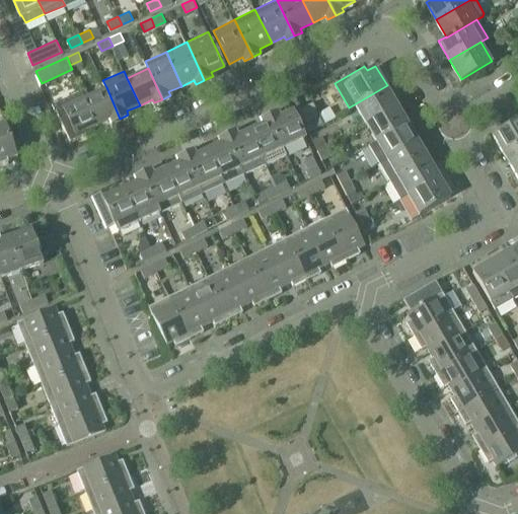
[(356,103),(367,122),(397,103),(387,85),(356,103)]
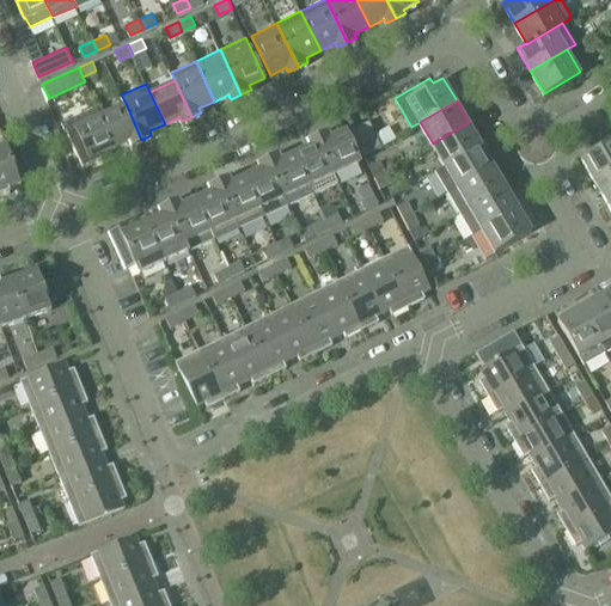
[(126,103),(101,115),(115,146),(130,140),(132,144),(141,140),(126,103)]
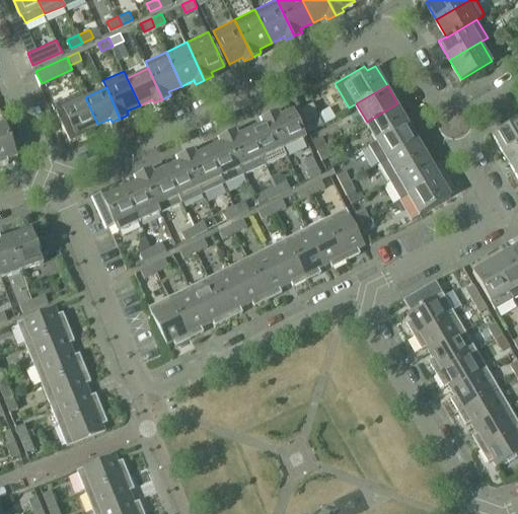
[(97,124),(85,97),(82,90),(53,103),(70,141),(86,134),(84,130),(97,124)]
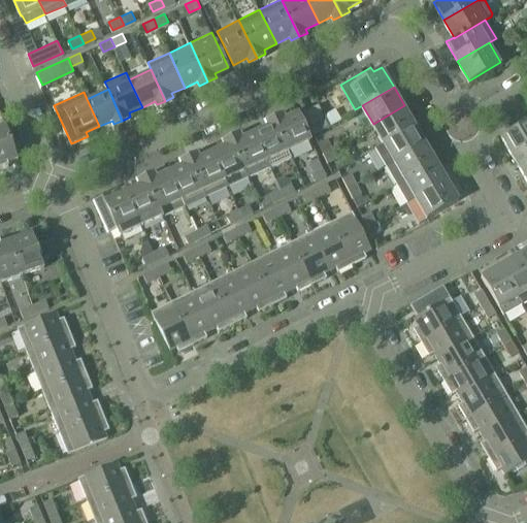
[(319,102),(303,109),(314,131),(329,125),(319,102)]
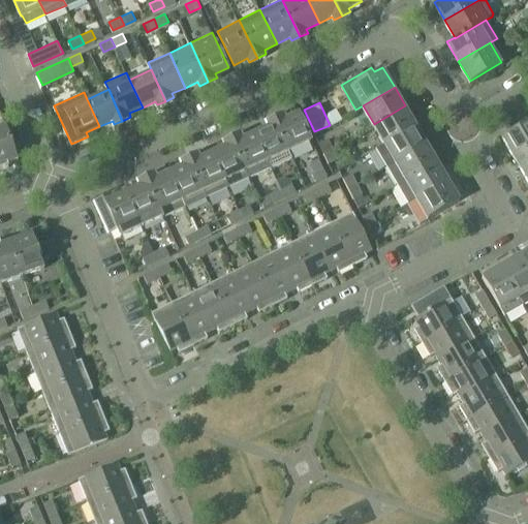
[(374,124),(384,142),(415,124),(405,105),(374,124)]
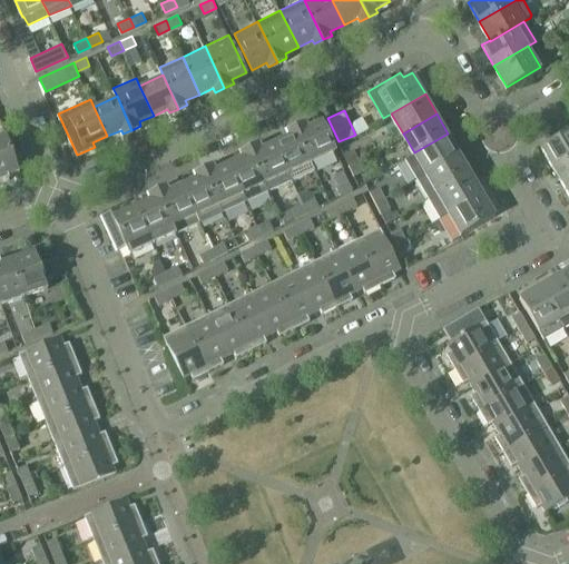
[(305,121),(296,126),(312,159),(335,149),(322,119),(307,126),(305,121)]
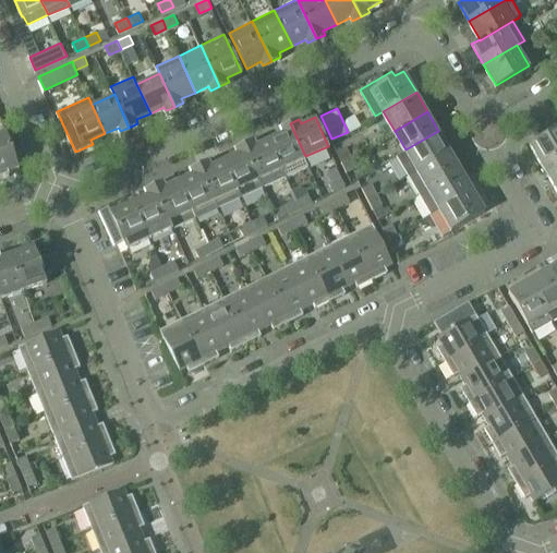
[(282,131),(269,137),(286,175),(309,165),(305,156),(290,123),(281,128),(282,131)]
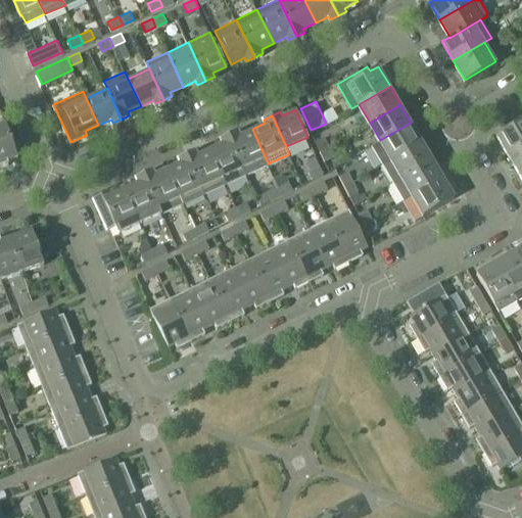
[(521,120),(496,134),(509,154),(521,146),(521,120)]
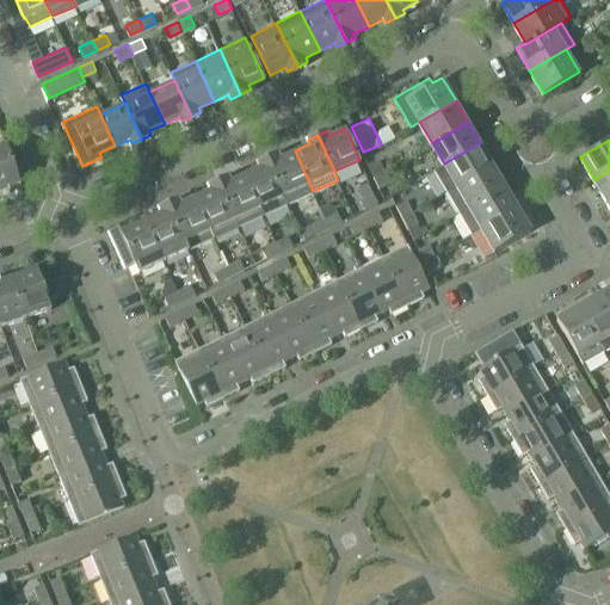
[(7,143),(0,144),(0,192),(10,190),(8,186),(20,183),(7,143)]
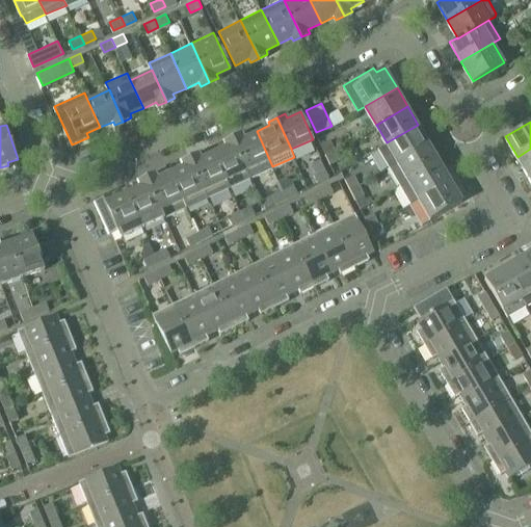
[(379,147),(390,165),(429,142),(418,125),(387,142),(379,147)]
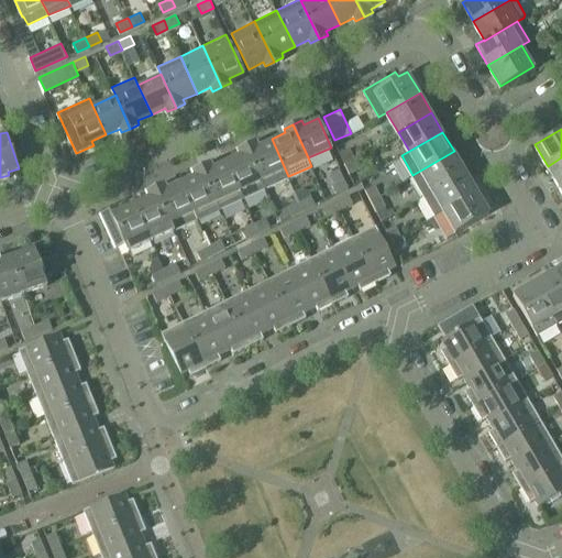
[(256,141),(246,145),(266,187),(288,176),(272,139),(257,145),(256,141)]
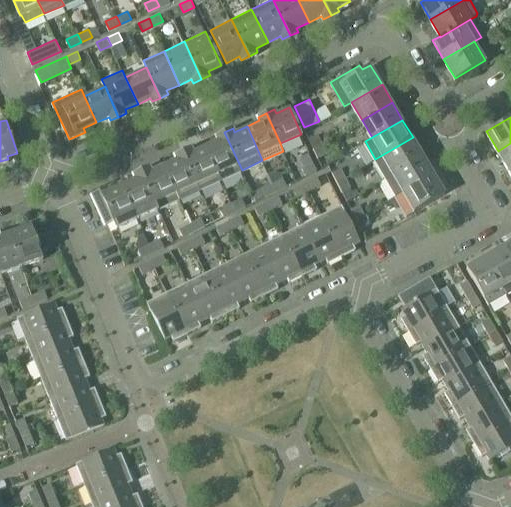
[(218,139),(205,145),(221,179),(242,170),(224,132),(216,136),(218,139)]
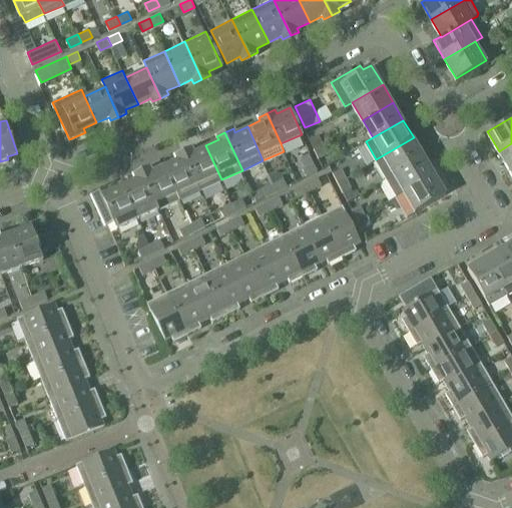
[(310,137),(314,147),(323,143),(318,133),(310,137)]
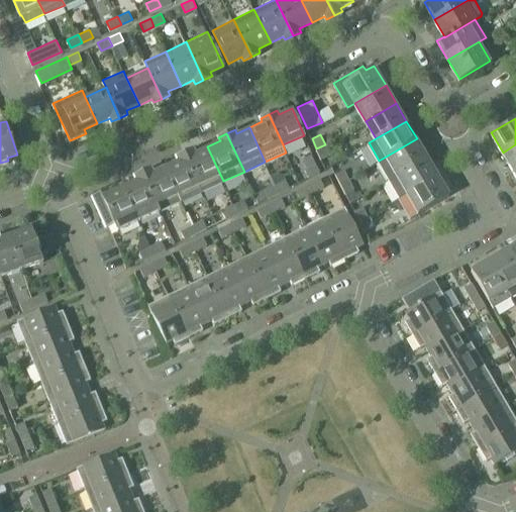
[(379,161),(390,179),(427,157),(417,138),(379,161)]
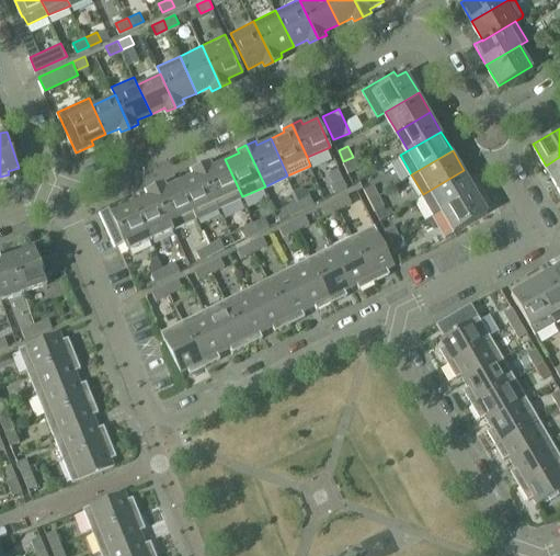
[(353,157),(343,161),(349,171),(357,167),(353,157)]
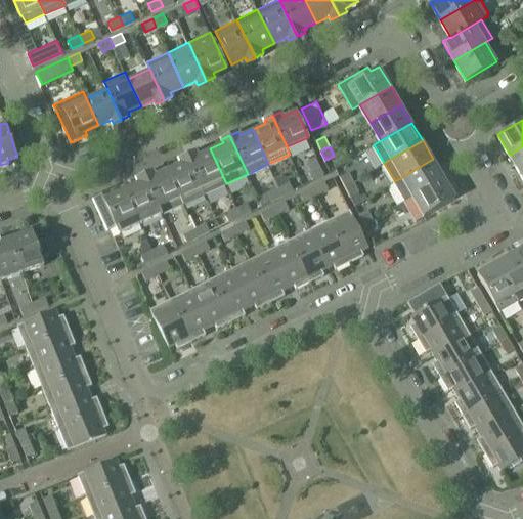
[(522,146),(510,155),(520,173),(522,171),(522,146)]
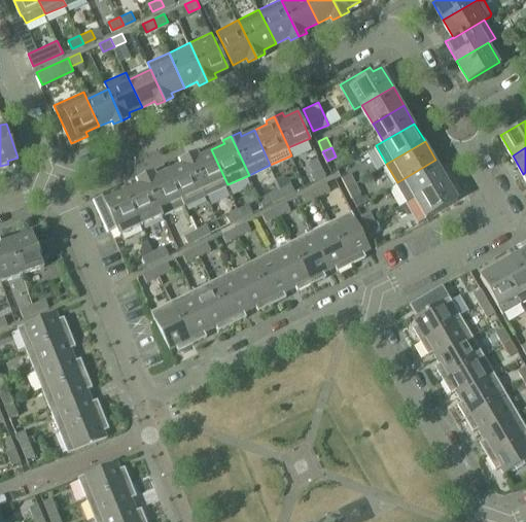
[(197,151),(188,155),(206,194),(228,184),(211,149),(199,155),(197,151)]
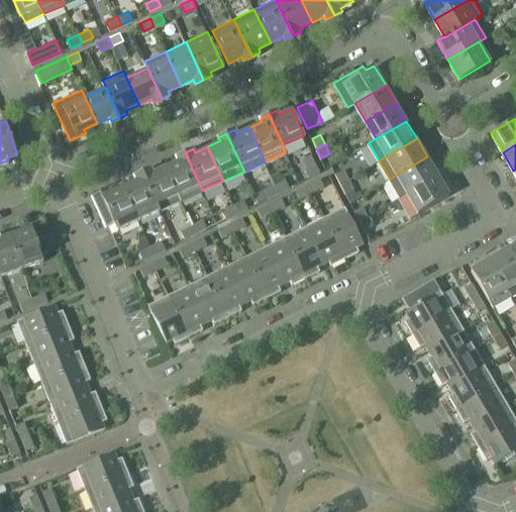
[(178,160),(166,166),(182,200),(202,190),(185,152),(177,156),(178,160)]
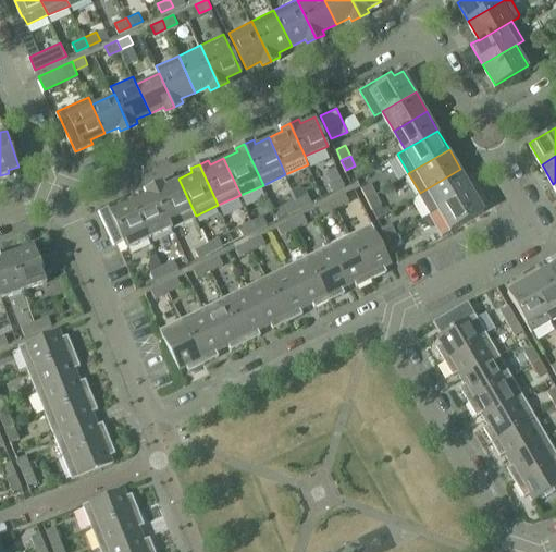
[(420,193),(431,211),(471,187),(460,169),(420,193)]
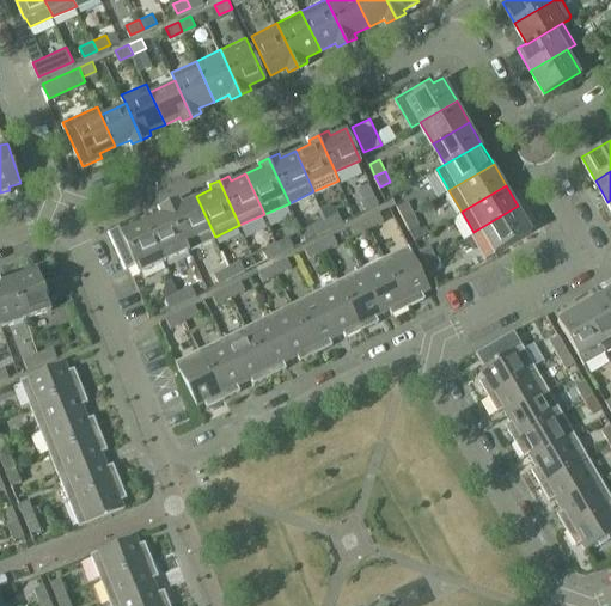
[(374,191),(361,199),(366,208),(379,202),(374,191)]
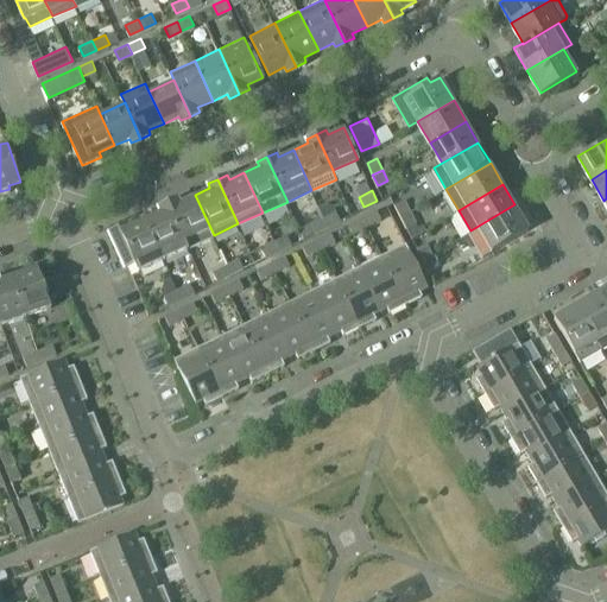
[(178,197),(169,202),(189,246),(214,235),(195,195),(179,202),(178,197)]
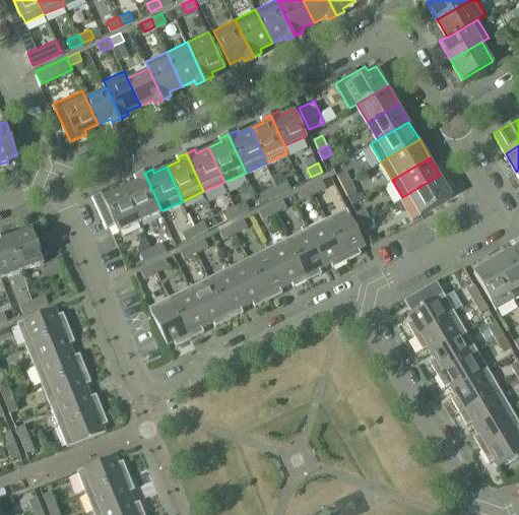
[(337,174),(342,183),(350,179),(345,170),(337,174)]
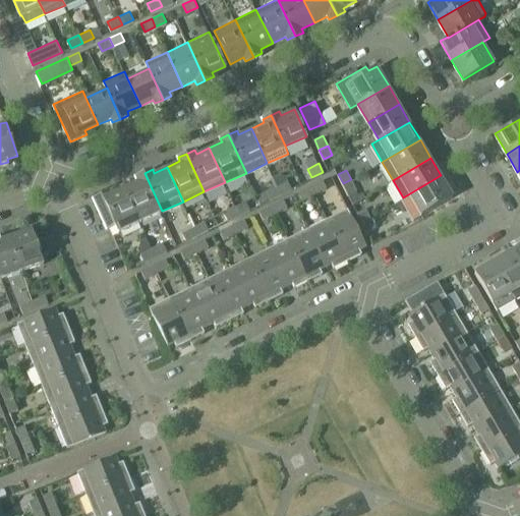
[(137,180),(125,186),(140,221),(162,211),(145,173),(135,176),(137,180)]
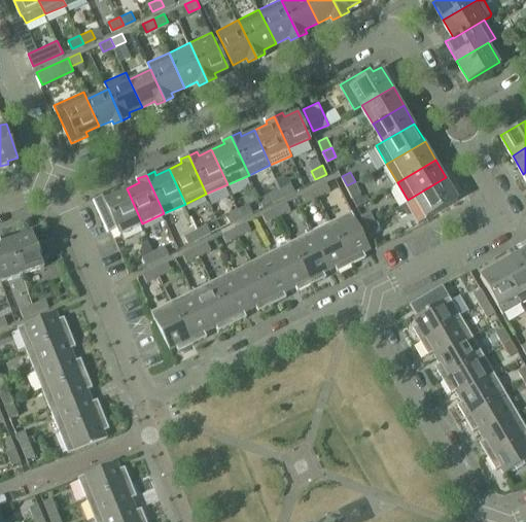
[(446,177),(408,200),(407,201),(418,220),(458,198),(446,177)]
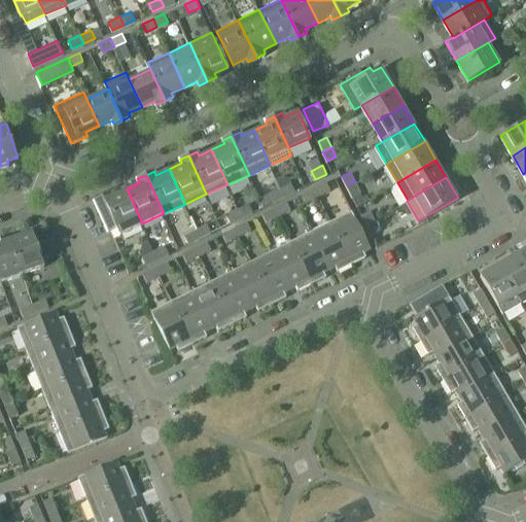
[(326,180),(314,186),(318,195),(330,188),(326,180)]
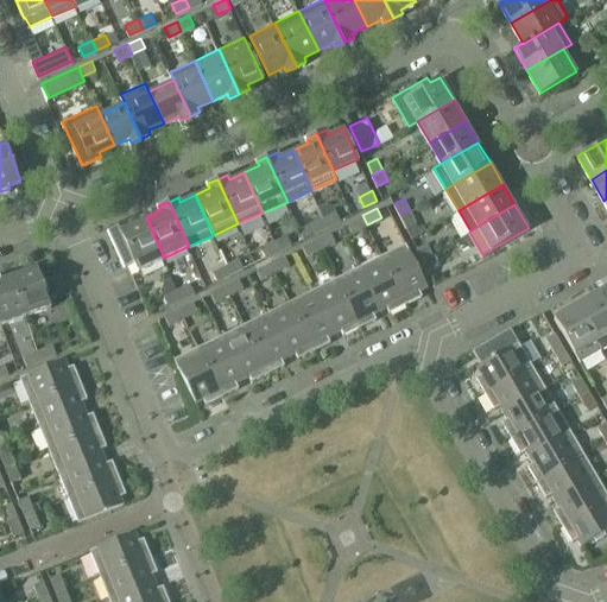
[(335,209),(323,215),(328,225),(340,219),(335,209)]
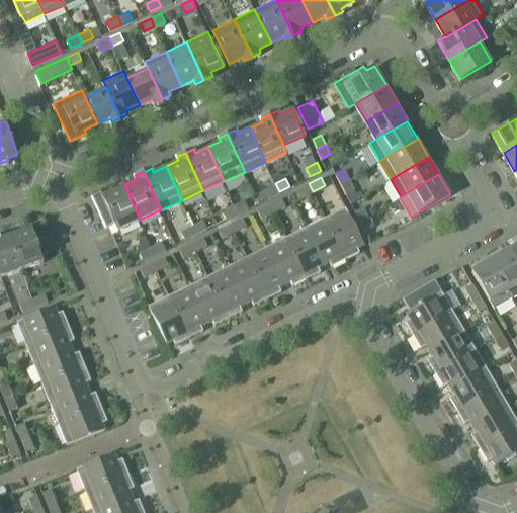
[(349,178),(341,182),(346,192),(354,188),(349,178)]
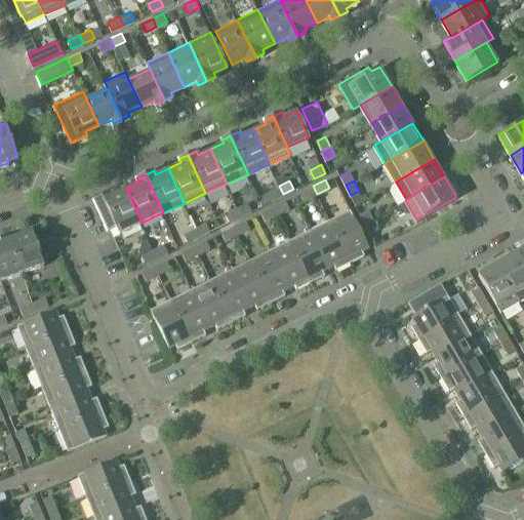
[(283,194),(279,186),(268,191),(272,199),(283,194)]
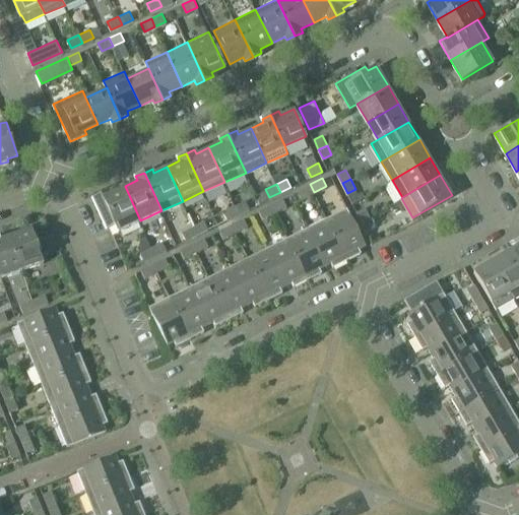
[(314,192),(310,184),(298,190),(302,198),(314,192)]
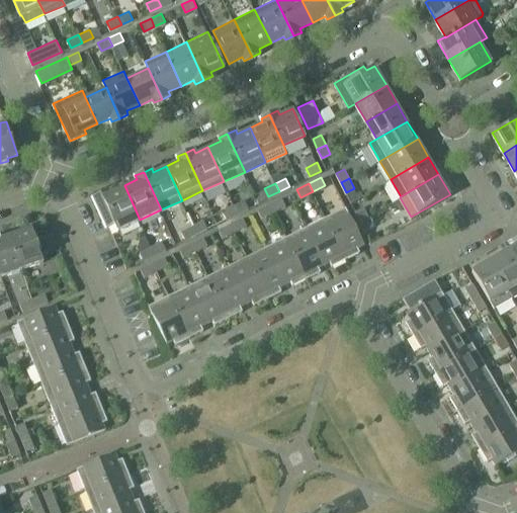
[(140,220),(124,185),(111,191),(109,187),(93,195),(103,217),(110,214),(118,230),(140,220)]
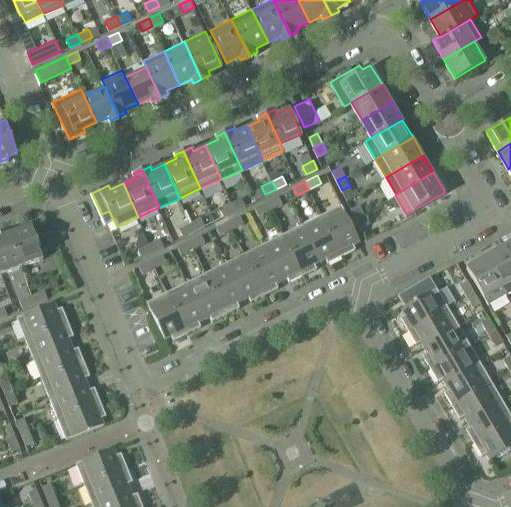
[(278,194),(267,200),(271,208),(282,202),(278,194)]
